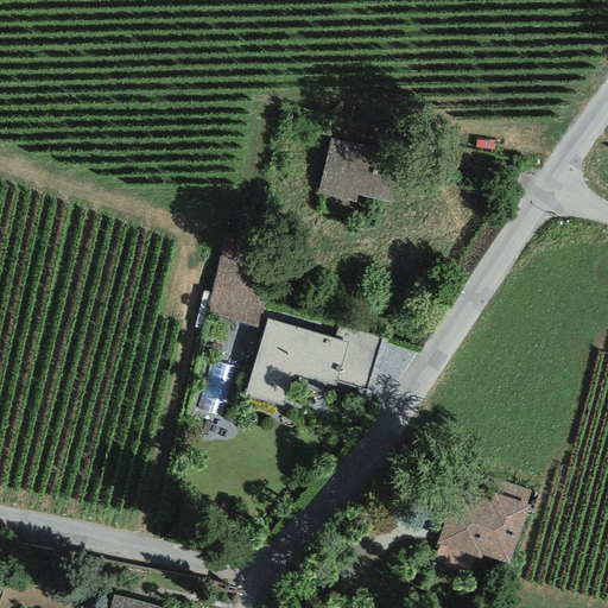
[(330,138),(317,194),(355,203),(358,196),(390,203),(401,154),(330,138)]
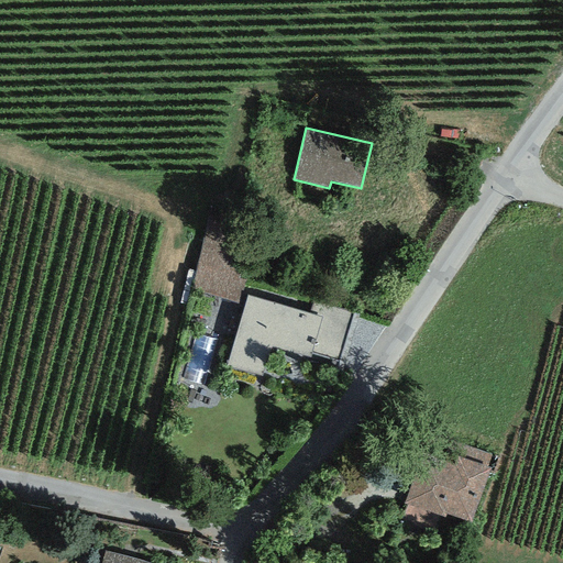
[(258,223),(211,211),(191,291),(238,304),(258,223)]
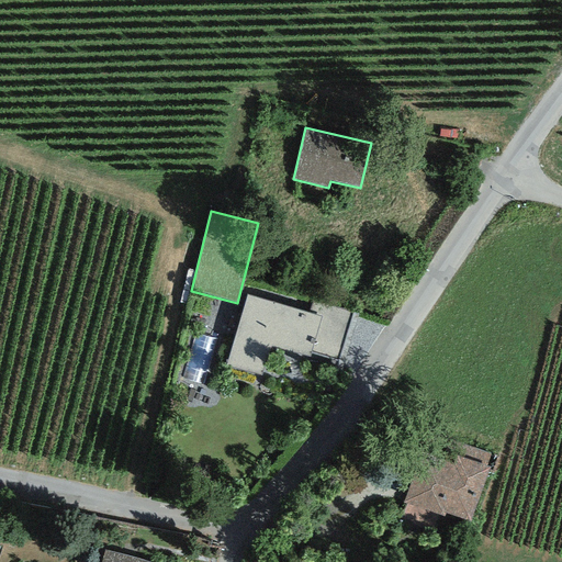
[(225,366),(261,377),(270,347),(310,358),(311,352),(322,317),(310,313),(247,294),(225,366)]
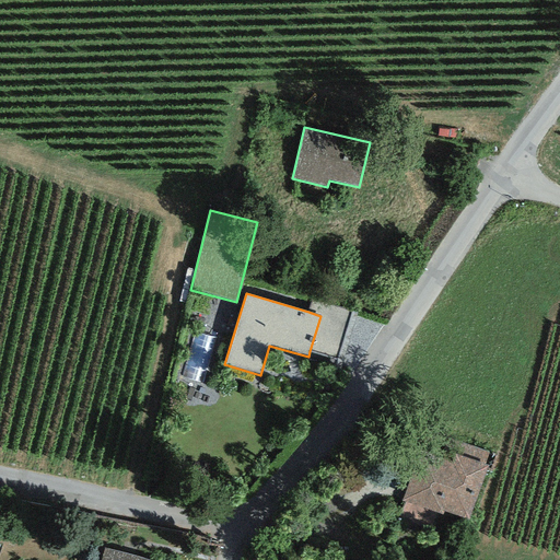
[(312,301),(308,312),(321,316),(310,351),(337,360),(351,313),(312,301)]
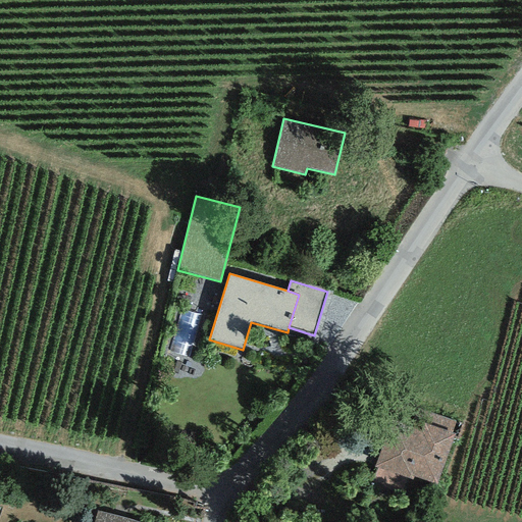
[(452,432),(456,422),(400,401),(375,467),(377,468),(374,477),(421,494),(423,486),(433,490),(455,433),(452,432)]
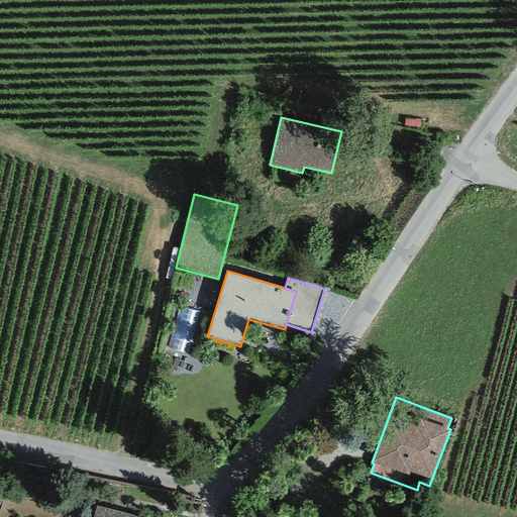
[(135,516),(96,506),(92,516),(135,516)]
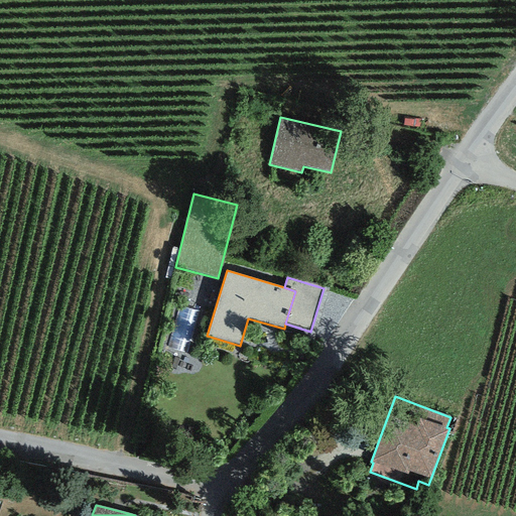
All buildings are outlined.
